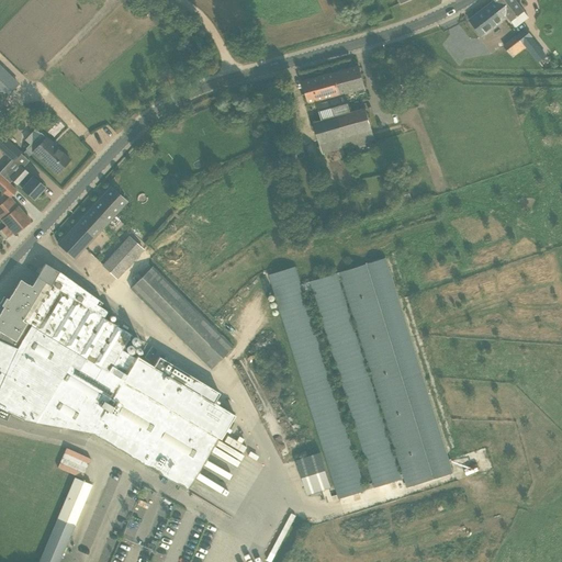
[(482,35),(507,17),(494,0),(470,20),(482,35)]
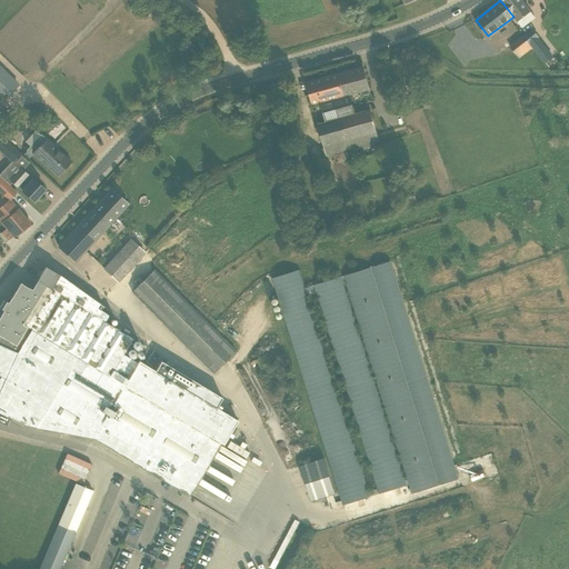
[(500,0),(517,21),(530,11),(520,0),(500,0)]
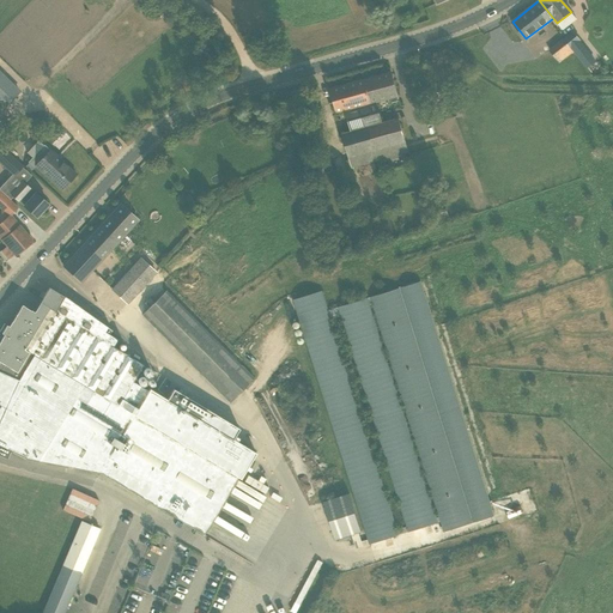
[(551,50),(560,62),(580,47),(570,35),(551,50)]
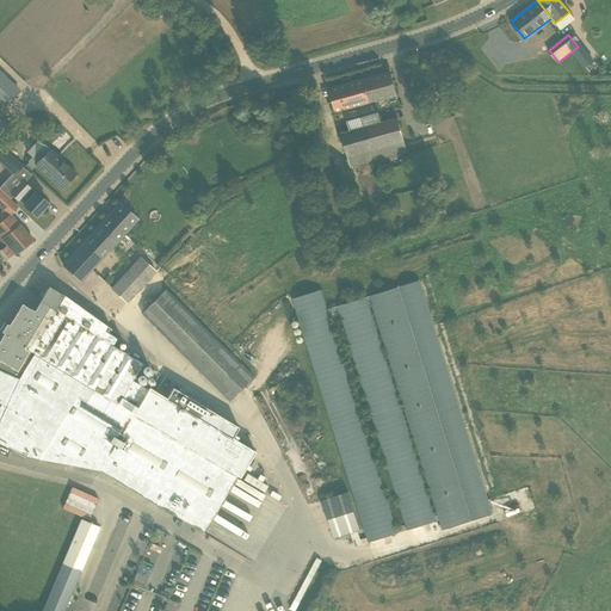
[(0,103),(5,107),(19,92),(0,72),(0,103)]
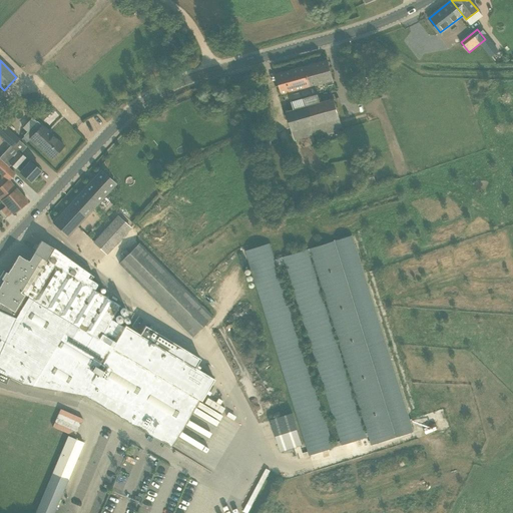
[(304,67),(310,87),(325,83),(326,87),(335,84),(334,80),(328,60),(304,67)]
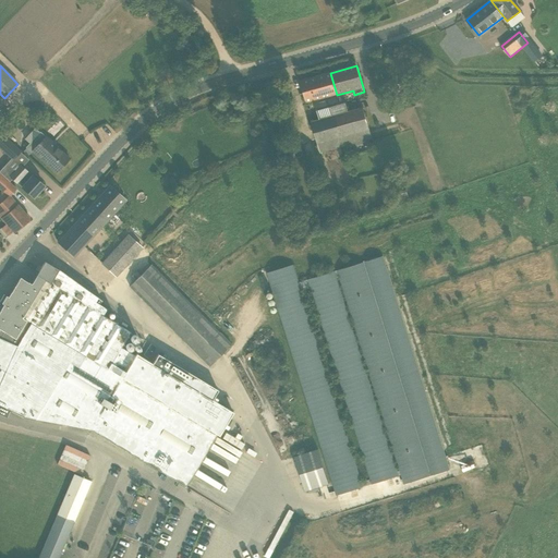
[(320,153),(341,147),(334,117),(339,114),(337,108),(339,104),(337,95),(330,73),(300,81),(306,104),(314,101),(319,119),(312,121),(312,122),(318,145),(320,153)]
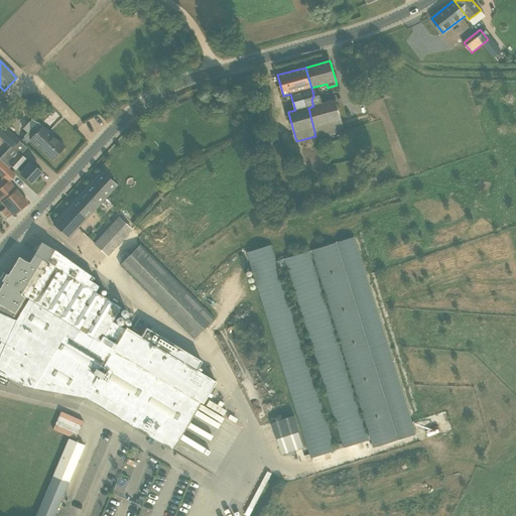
[(261,80),(252,83),(255,91),(264,88),(261,80)]
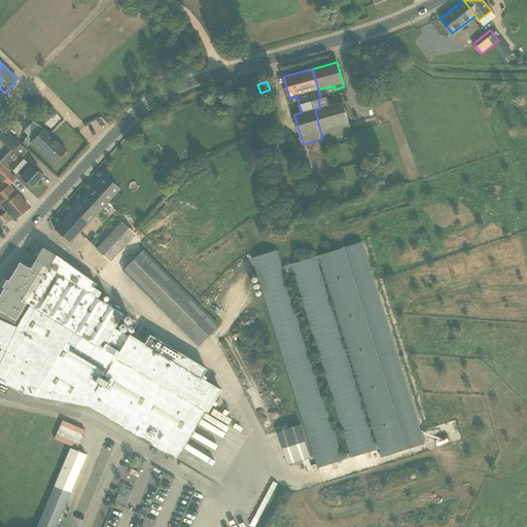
[(320,108),(315,110),(322,139),(351,131),(343,102),(334,104),(328,106),(320,108)]
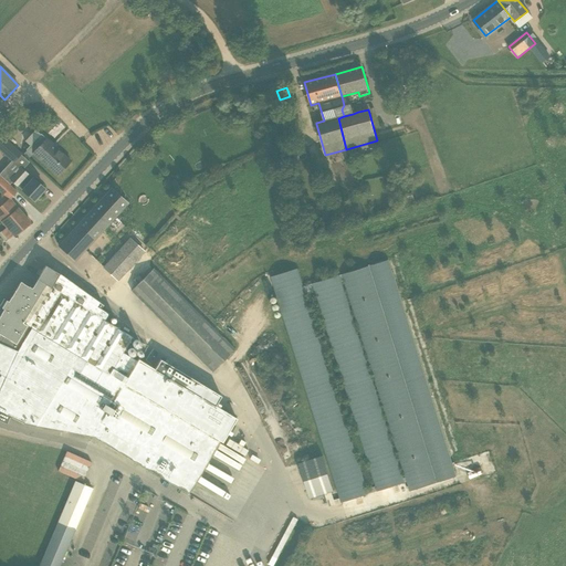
[(61,121),(50,132),(54,136),(65,126),(61,121)]
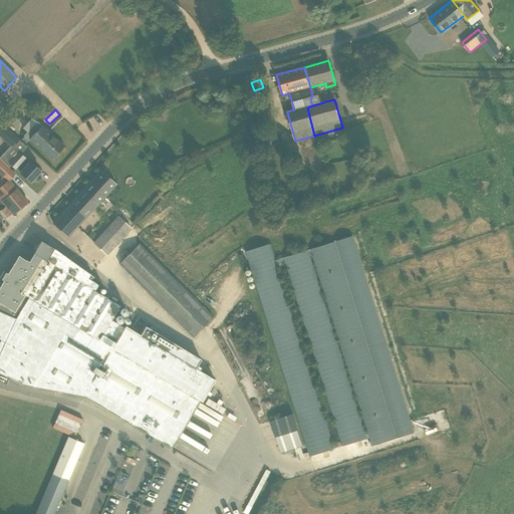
[(30,140),(51,160),(64,147),(37,121),(23,136),(28,141),(30,140)]
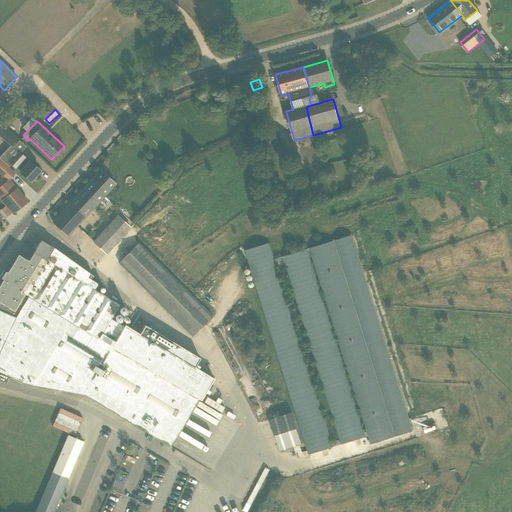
[(18,139),(2,124),(0,126),(0,135),(12,146),(18,139)]
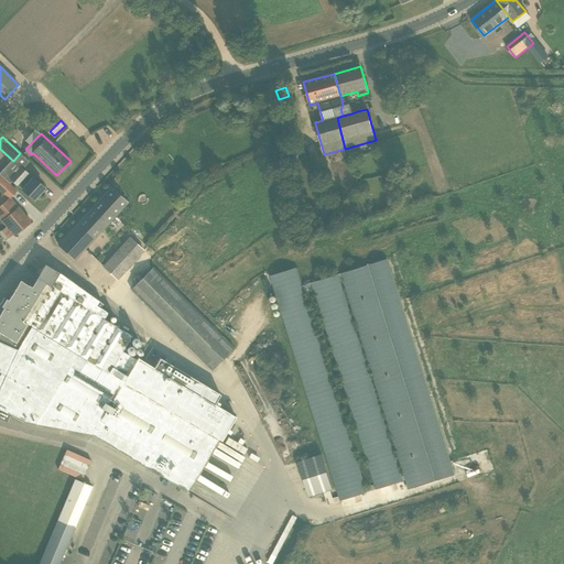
[(33,201),(44,188),(33,177),(26,172),(26,173),(21,167),(14,174),(6,166),(0,172),(0,174),(10,184),(12,181),(17,184),(22,190),(33,201)]
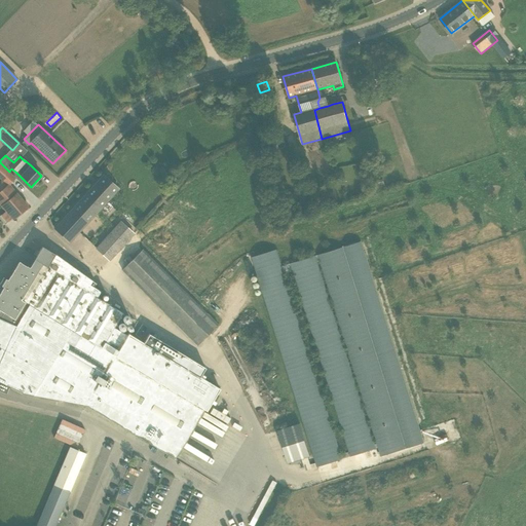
[(96,214),(118,188),(104,176),(103,176),(103,177),(98,182),(97,184),(53,229),(69,242),(96,214)]
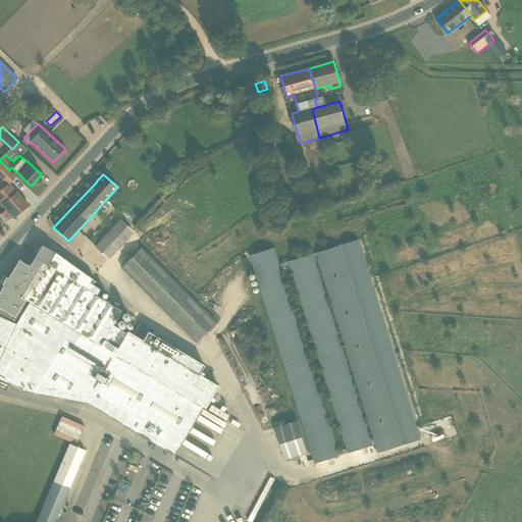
[(0,190),(0,202),(6,209),(2,213),(7,220),(12,216),(13,217),(28,205),(8,184),(0,190)]
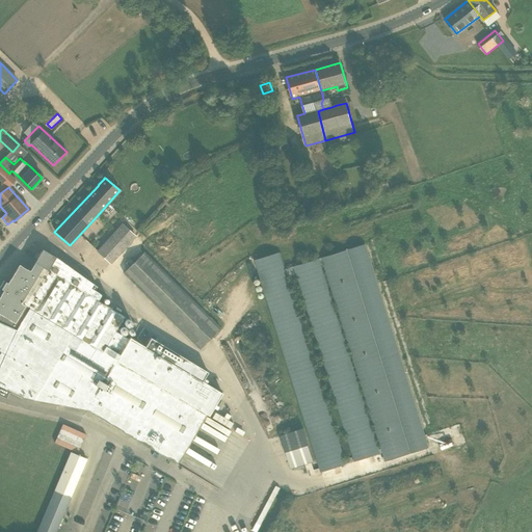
[(326,202),(318,204),(321,213),(328,211),(326,202)]
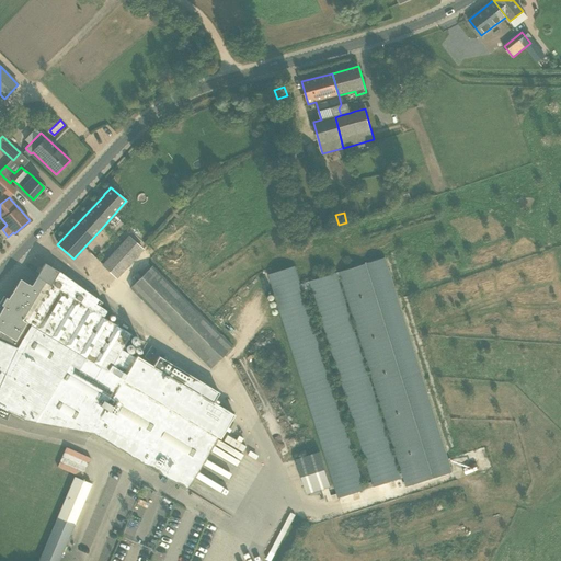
[(187,230),(169,249),(175,255),(193,237),(187,230)]
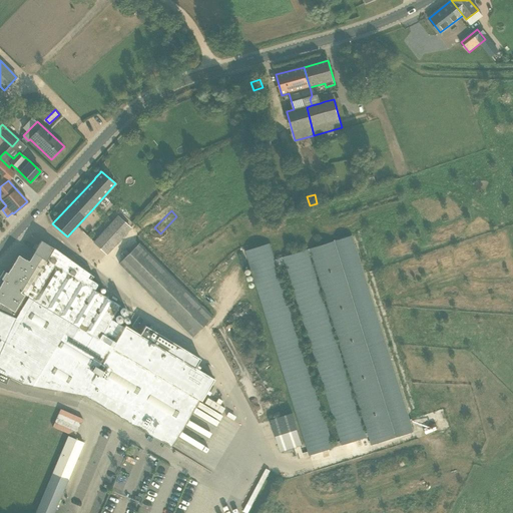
[(93,242),(106,254),(130,227),(117,215),(93,242)]
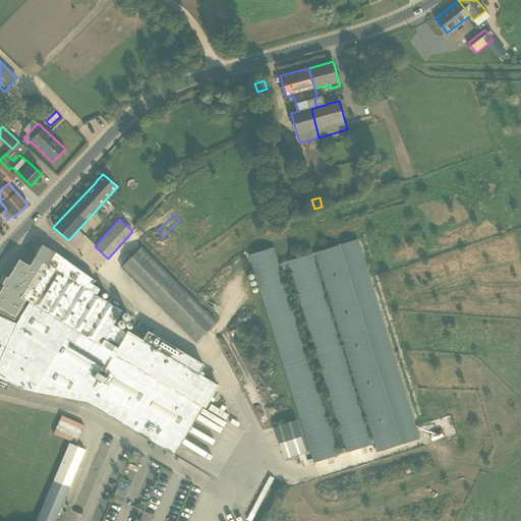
[(173,454),(203,406),(205,407),(217,387),(200,378),(201,374),(199,373),(198,375),(197,375),(203,366),(147,333),(140,341),(113,325),(121,310),(97,295),(100,288),(93,284),(95,281),(54,251),(54,252),(50,249),(42,244),(29,265),(18,258),(7,277),(4,275),(0,280),(0,282),(3,284),(0,289),(0,386),(6,390),(9,384),(21,389),(87,402),(124,424),(173,454)]
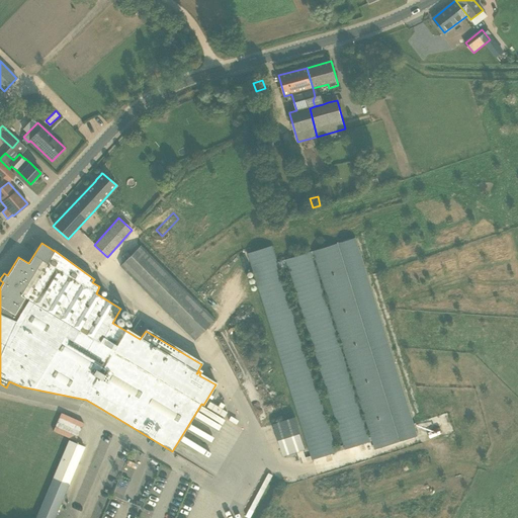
[(393,441),(391,435),(397,433),(338,243),(315,250),(311,251),(312,256),(316,255),(372,436),(368,437),(369,442),(373,440),(379,439),(381,445),(393,441)]
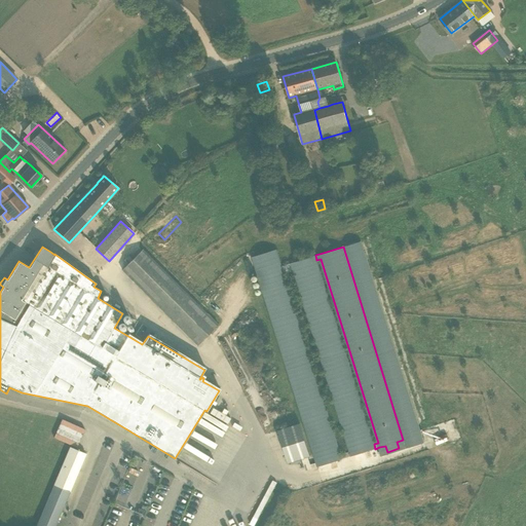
[(217,324),(193,299),(143,249),(122,269),(123,271),(196,344),(217,324)]
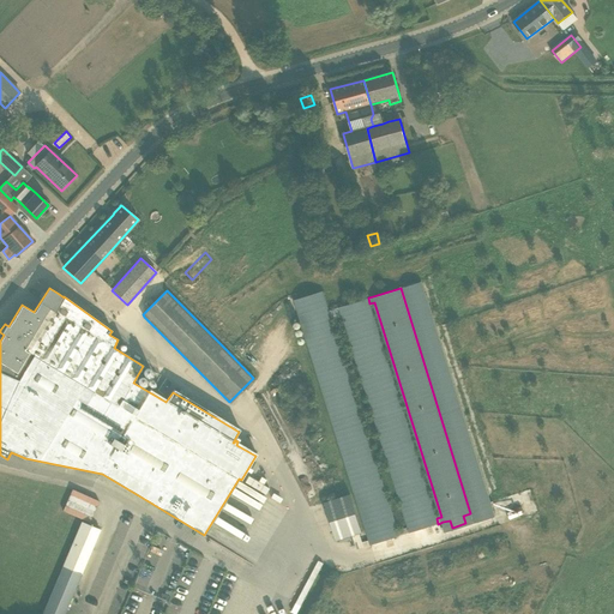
[(339,313),(337,307),(329,311),(324,295),(323,290),(293,300),(369,546),(399,536),(409,533),(407,527),(398,530),(330,315),(339,313)]
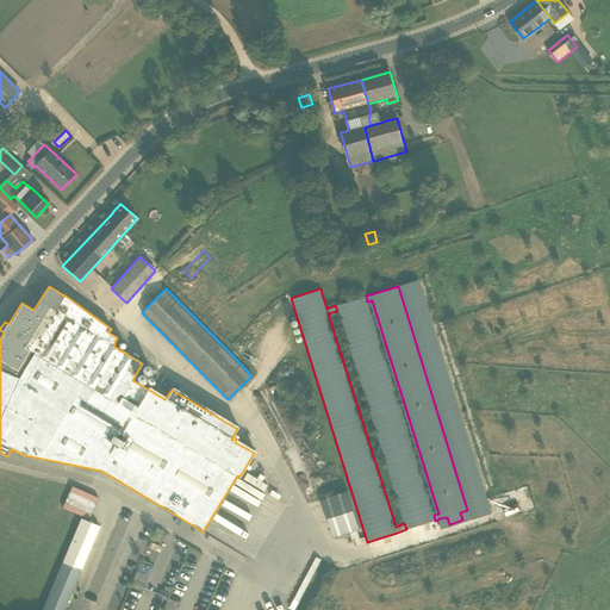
[(366,296),(335,305),(337,311),(404,523),(406,529),(435,521),(434,515),(367,302),(366,296)]
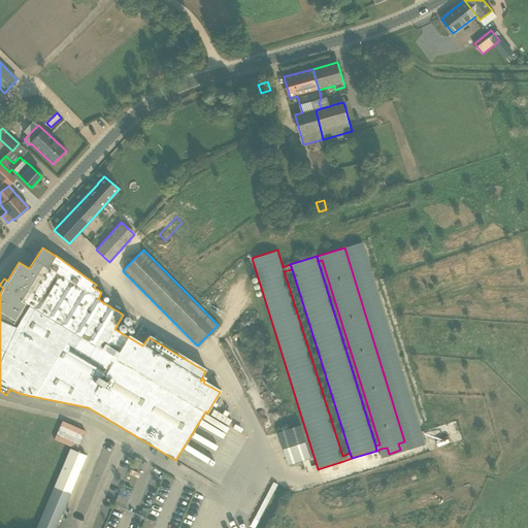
[(54,439),(76,450),(85,431),(62,421),(54,439)]
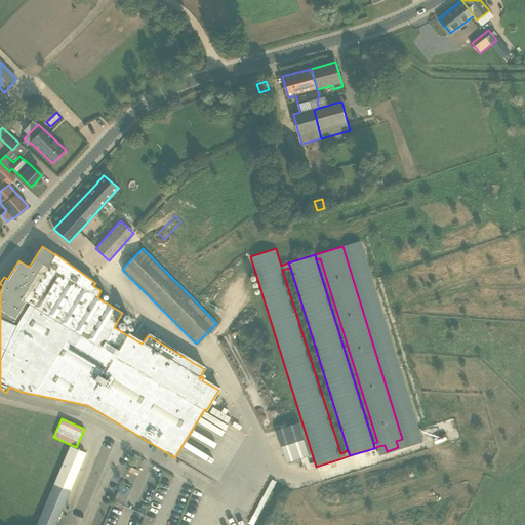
[(299,422),(277,430),(287,462),(310,455),(299,422)]
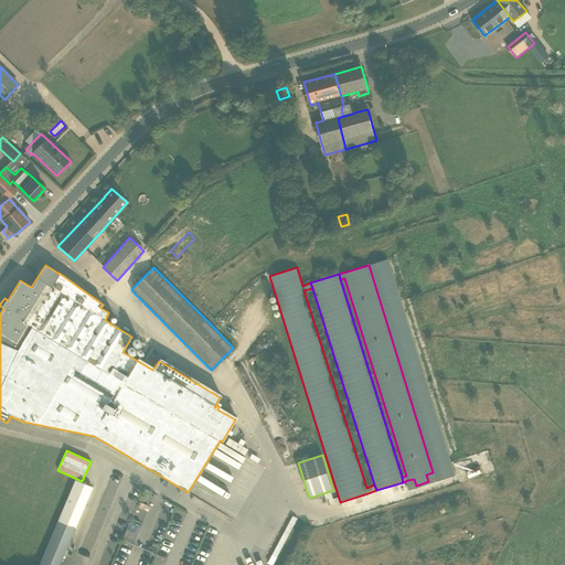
[(75,480),(57,521),(75,530),(93,488),(75,480)]
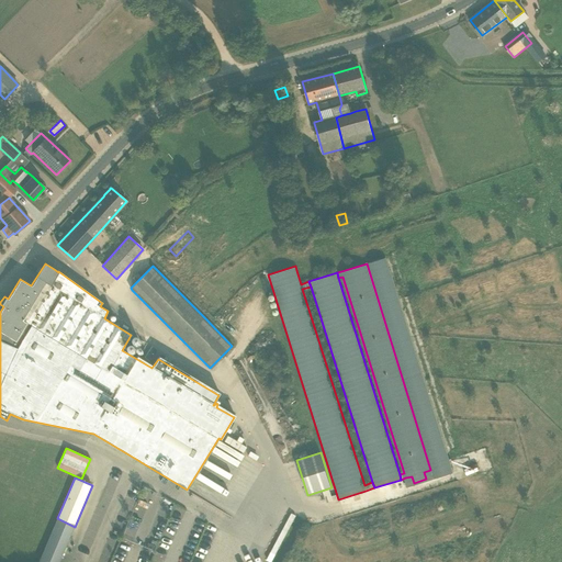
[(131,512),(141,486),(131,482),(120,507),(131,512)]
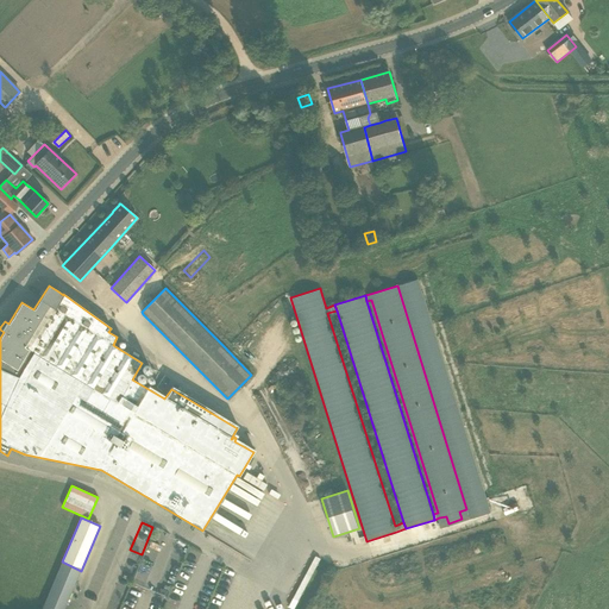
[(276,608),(288,608),(270,591),(264,596),(276,608)]
